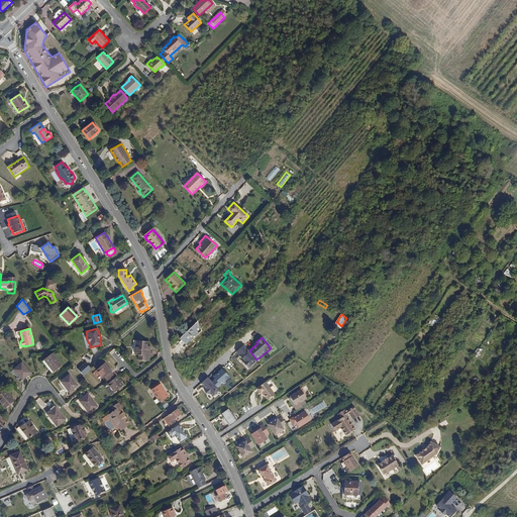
[(149,355),(150,350),(150,346),(147,346),(147,341),(136,340),(135,354),(139,355),(138,360),(149,360),(149,355)]
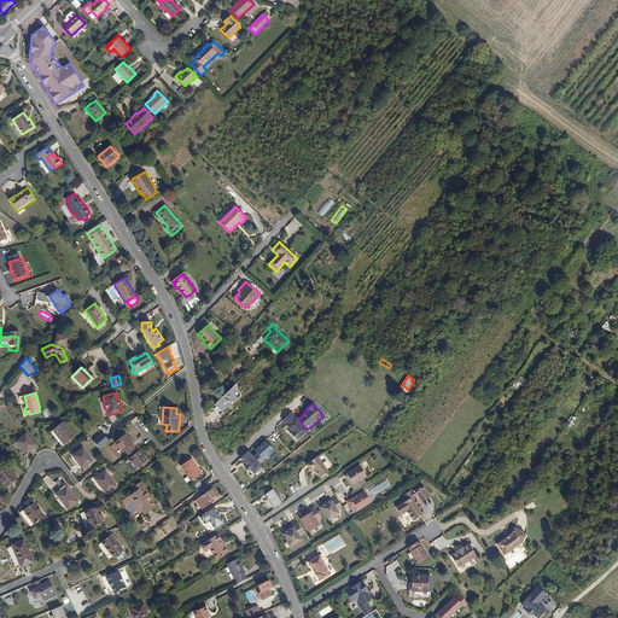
[(307,430),(298,419),(292,412),(283,421),(292,432),(291,433),(298,441),(309,432),(307,430)]
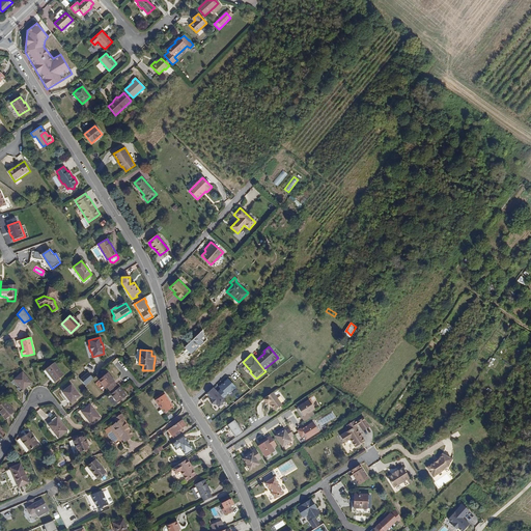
[(325,364),(322,362),(316,370),(320,372),(325,364)]
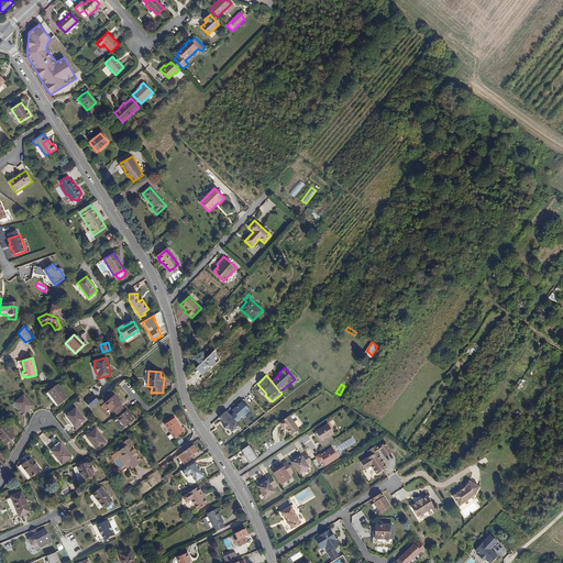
[(68,398),(57,385),(47,393),(58,405),(68,398)]
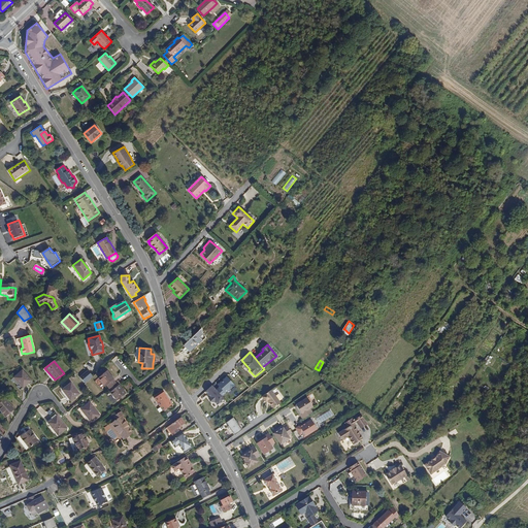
[(274,361),(267,366),(270,370),(277,365),(274,361)]
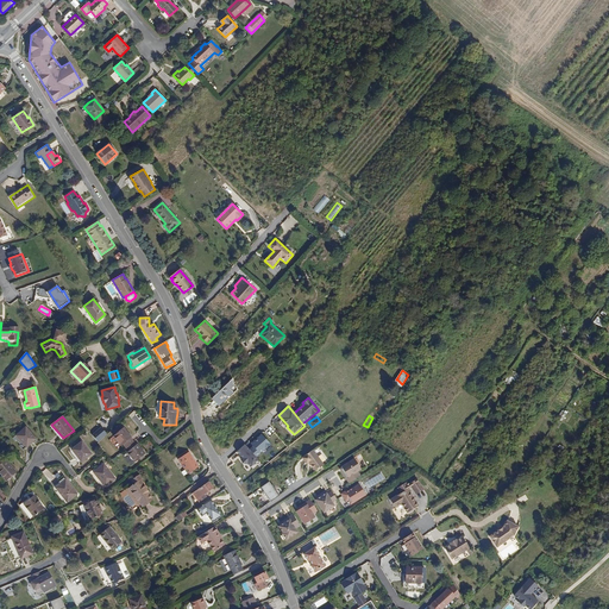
[(36,439),(26,427),(17,435),(26,447),(36,439)]
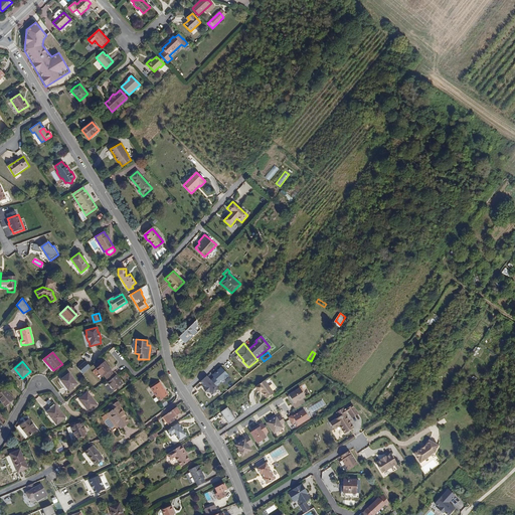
[(91,366),(86,361),(78,367),(82,372),(91,366)]
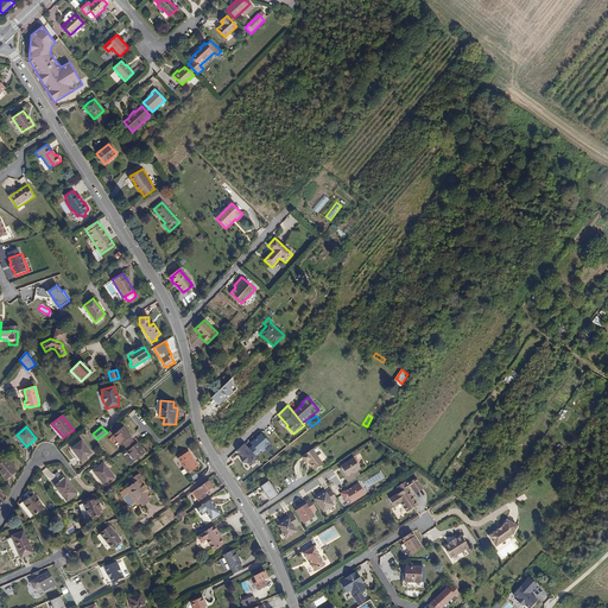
[(140,457),(143,455),(145,453),(137,443),(135,444),(130,437),(131,437),(124,426),(114,435),(121,444),(122,443),(128,450),(127,451),(135,461),(140,457)]
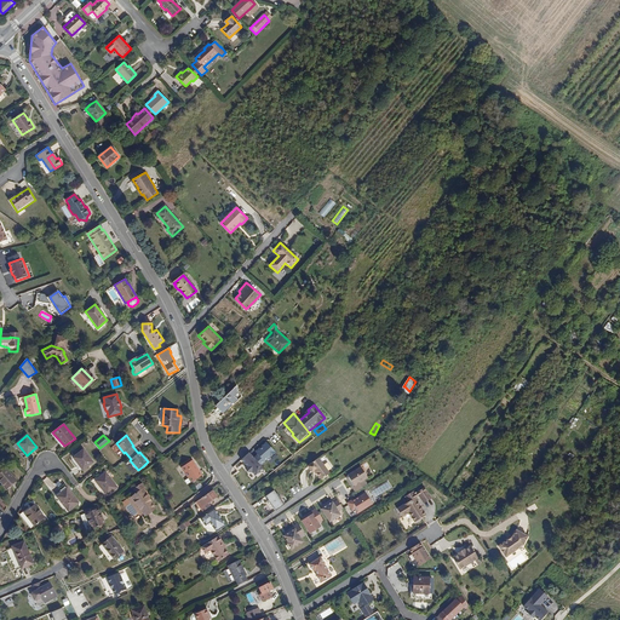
[(276,453),(268,442),(256,452),(258,454),(254,458),(250,453),(242,460),(247,466),(247,474),(253,474),(256,477),(265,469),(262,465),(276,453)]
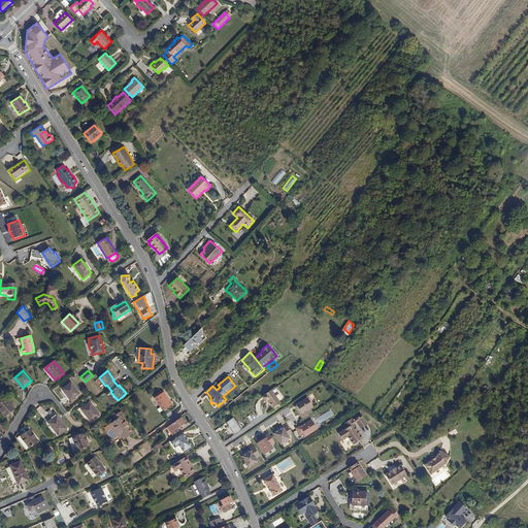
[(79,393),(71,383),(62,390),(70,400),(79,393)]
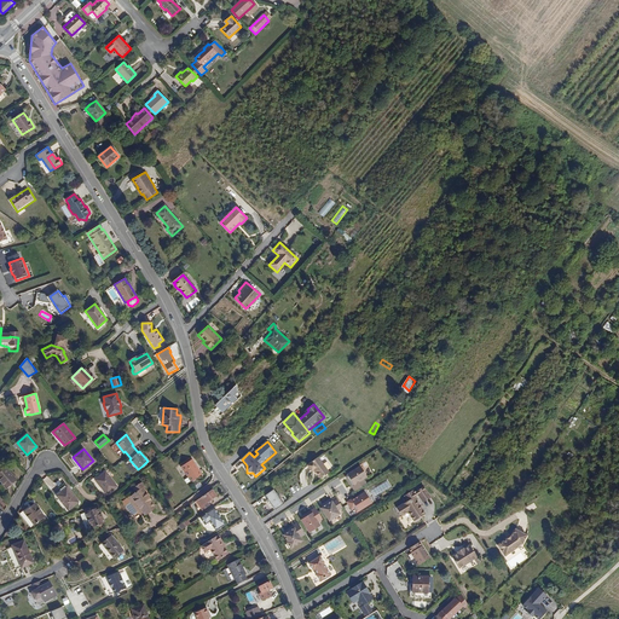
[(322,480),(331,473),(319,456),(307,466),(313,472),(314,470),(322,480)]
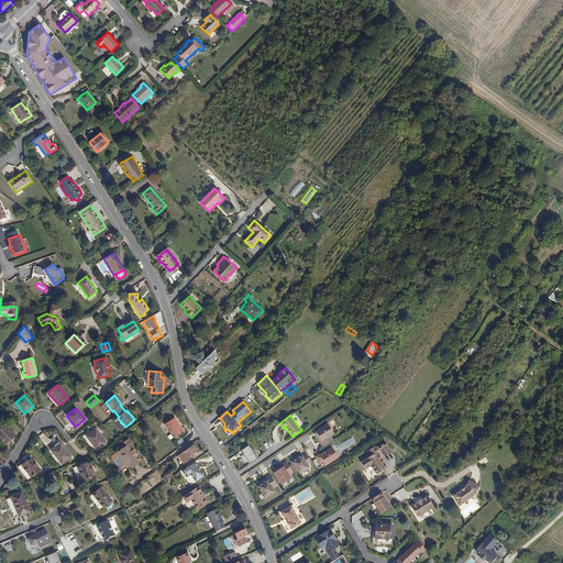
[(184,431),(175,418),(165,424),(174,438),(184,431)]
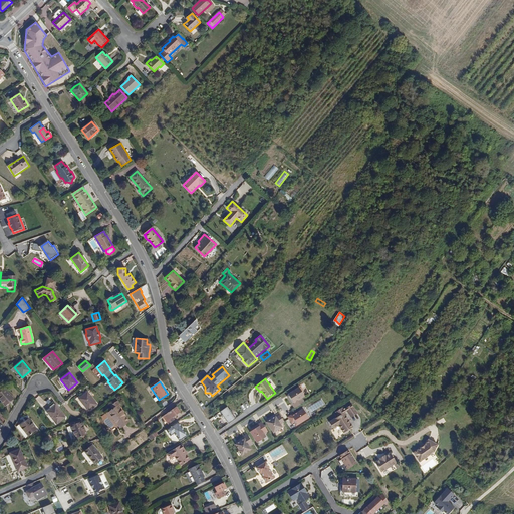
[(300,387),(289,393),(286,396),(294,409),(305,403),(303,399),(306,397),(300,387)]
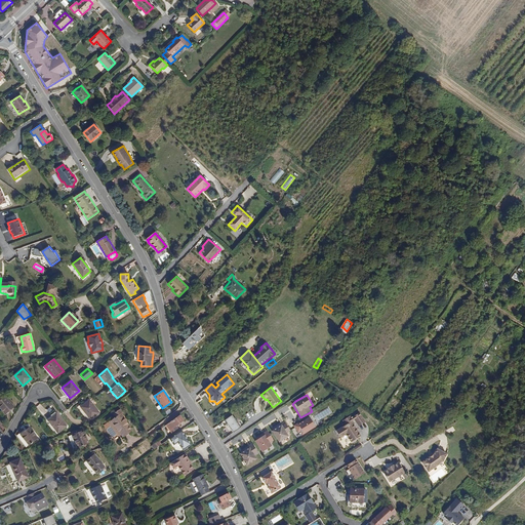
[(13,407),(5,397),(0,400),(0,407),(5,414),(13,407)]
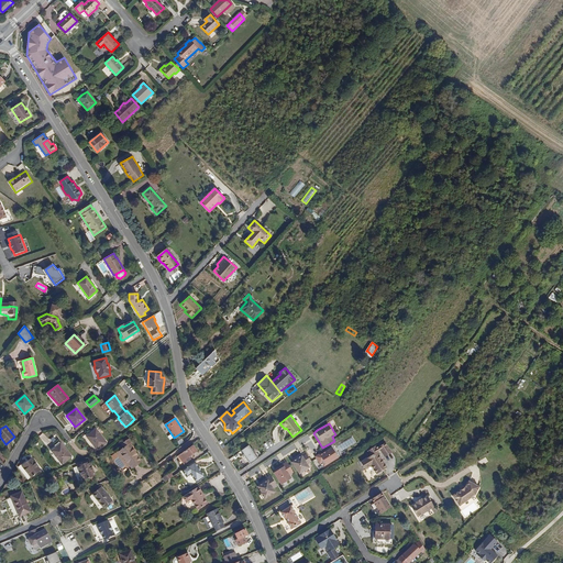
[(106,443),(96,429),(87,437),(97,450),(106,443)]
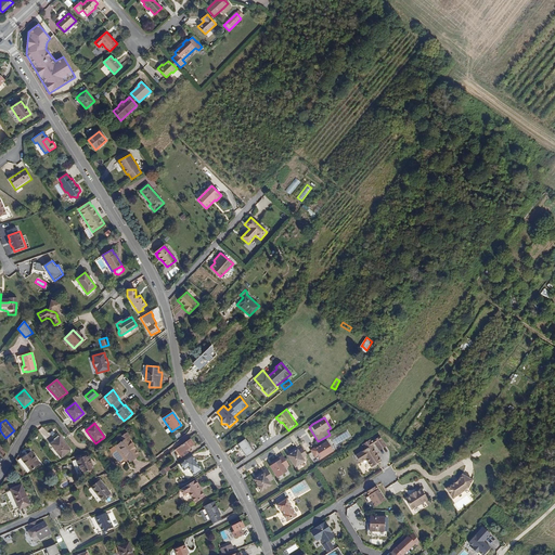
[(127,434),(120,438),(123,441),(118,444),(129,461),(140,454),(128,439),(130,438),(127,434)]
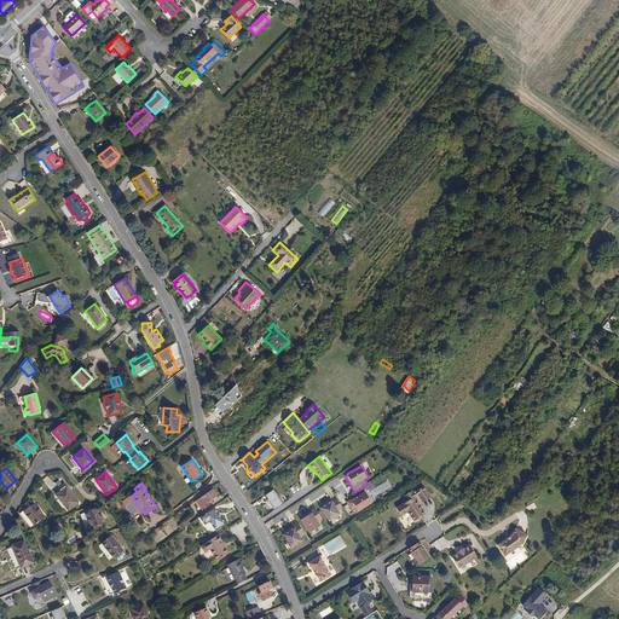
[(415,491),(415,492),(416,493),(420,499),(427,495),(422,486),(415,491)]
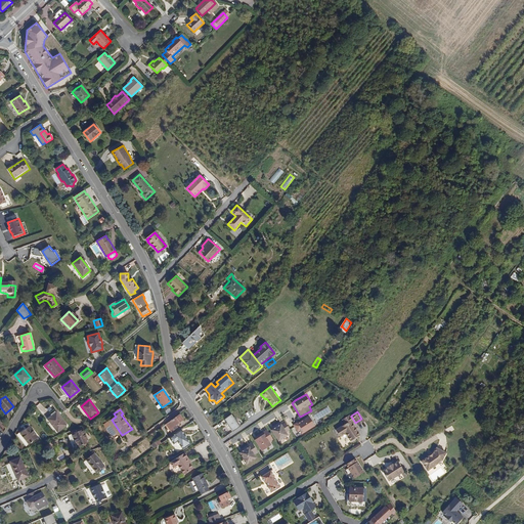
[(67,425),(56,412),(48,420),(57,432),(67,425)]
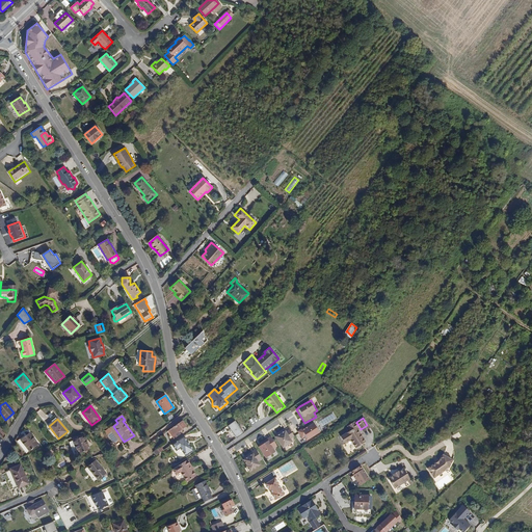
[(186,425),(183,421),(168,431),(174,439),(180,433),(178,431),(186,425)]
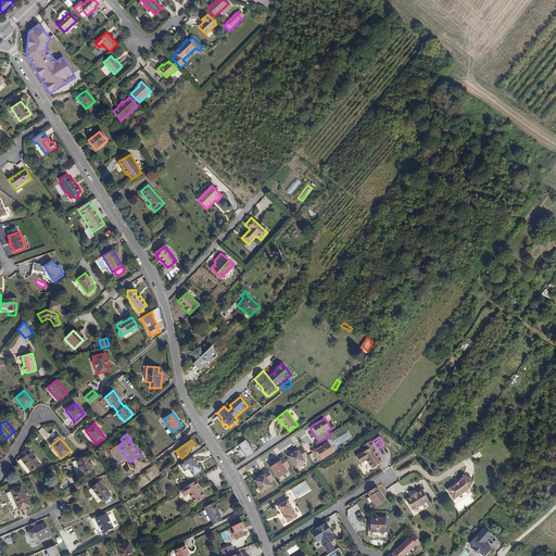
[(255,452),(245,440),(238,445),(248,458),(255,452)]
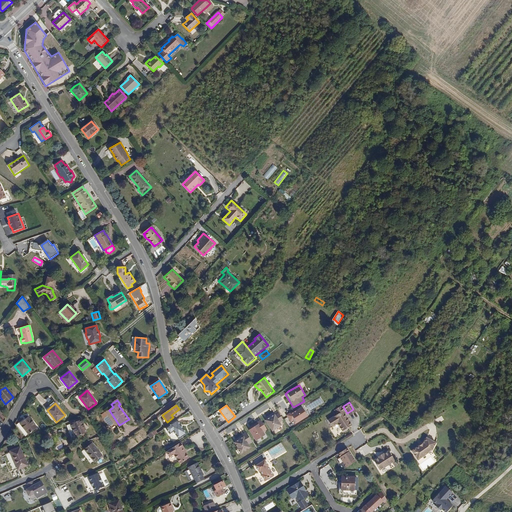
[(298,424),(309,416),(303,406),(291,413),(291,412),(286,415),(291,422),(295,420),(298,424)]
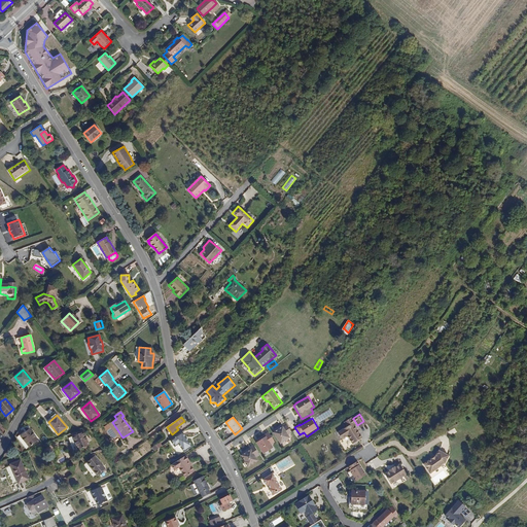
[(347,436),(351,444),(361,437),(352,424),(353,423),(352,422),(351,420),(350,418),(344,422),(346,427),(337,433),(341,440),(347,436)]
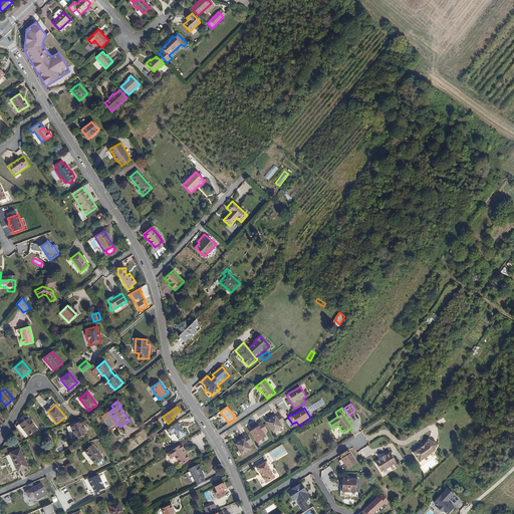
[(285,422),(280,415),(277,417),(276,416),(273,415),(267,419),(266,422),(274,434),(285,428),(282,424),(285,422)]
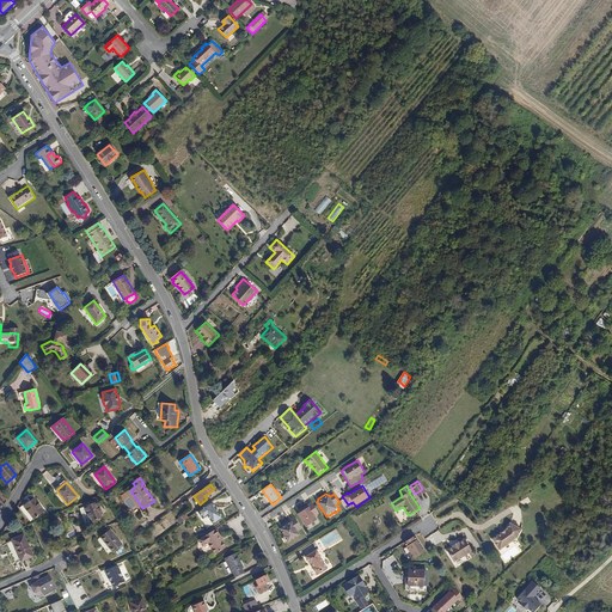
[(44,510),(35,499),(24,506),(35,519),(44,510)]
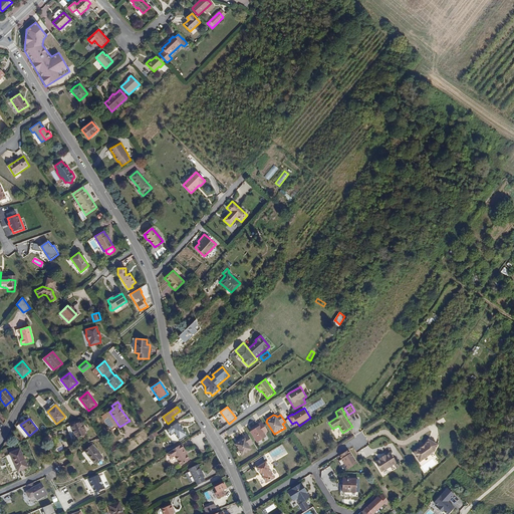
[(87,434),(81,421),(70,426),(76,438),(87,434)]
